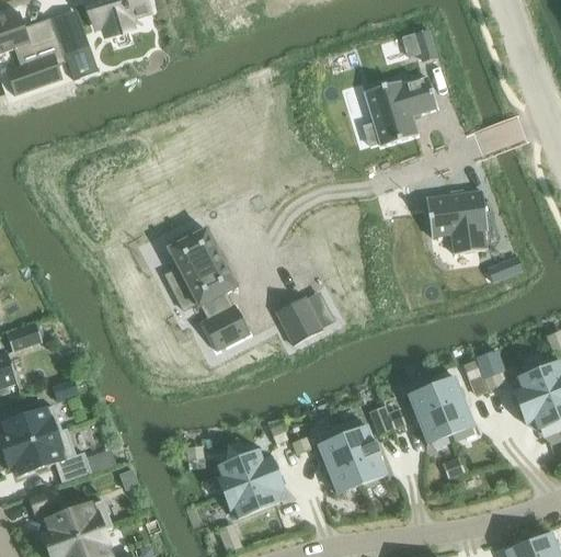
[(89,0),(98,26),(104,24),(106,33),(133,26),(129,16),(150,11),(146,0),(89,0)]
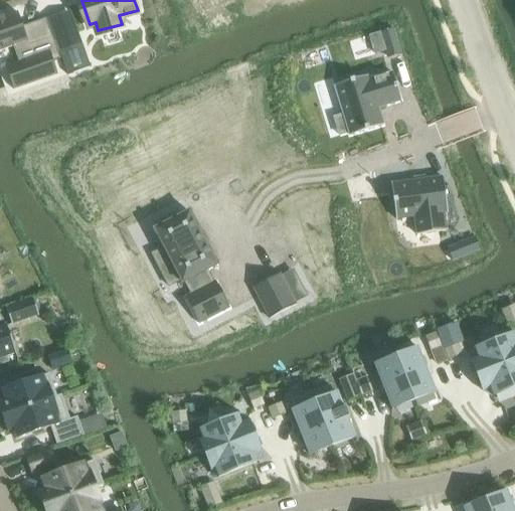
[(0,47),(13,43),(18,57),(5,62),(14,87),(57,71),(57,69),(56,69),(52,59),(60,56),(58,49),(46,15),(22,23),(18,12),(18,11),(18,9),(0,15),(0,47)]
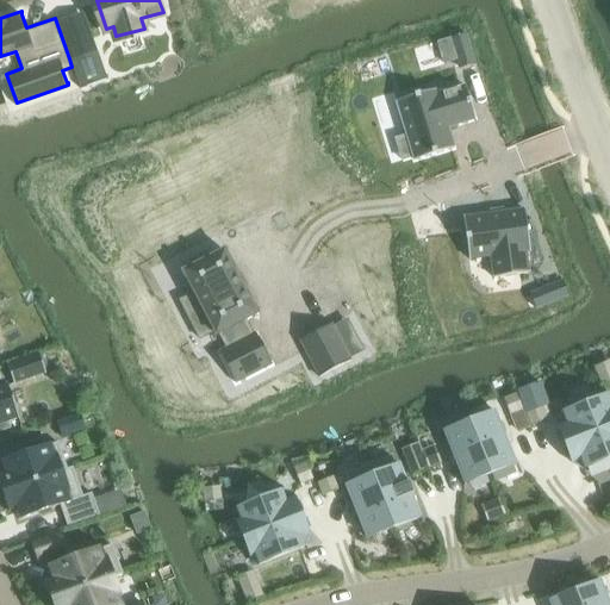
[(474,61),(465,31),(452,35),(460,64),(474,61)]
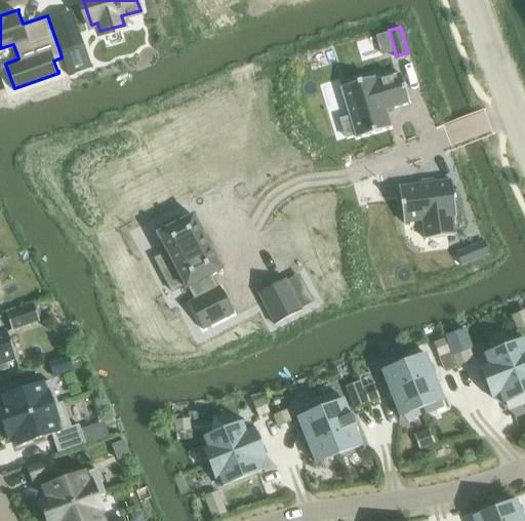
[(80,31),(56,38),(61,50),(84,43),(80,31)]
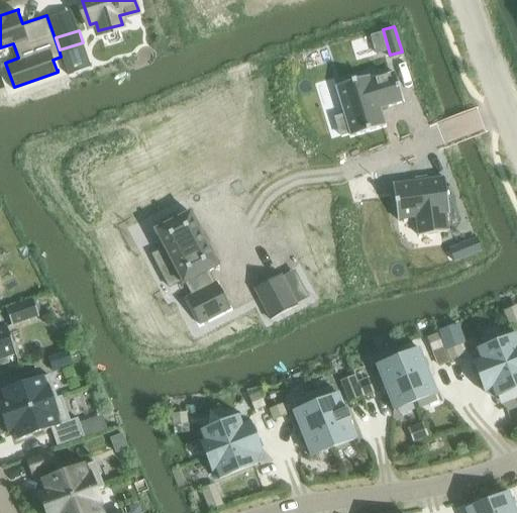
[(370,73),(335,84),(344,113),(335,115),(341,133),(350,130),(351,133),(385,123),(380,106),(403,99),(394,71),(371,78),(370,73)]
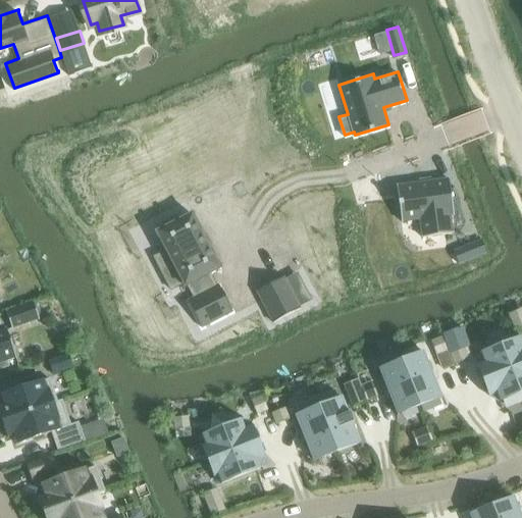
[(449,176),(397,184),(401,219),(420,216),(422,236),(452,231),(450,213),(454,212),(449,176)]
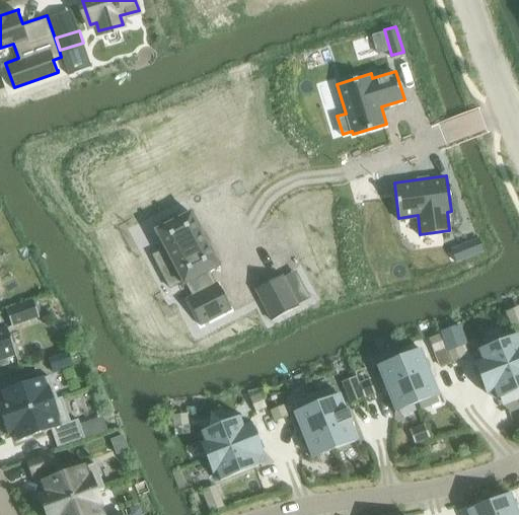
[(157,227),(155,228),(156,230),(173,263),(161,269),(169,286),(181,280),(183,283),(187,281),(193,293),(187,297),(200,323),(231,307),(218,281),(215,282),(208,270),(217,265),(217,266),(219,265),(218,263),(192,212),(191,210),(189,211),(189,212),(175,218),(173,213),(160,220),(163,225),(157,228),(157,227)]
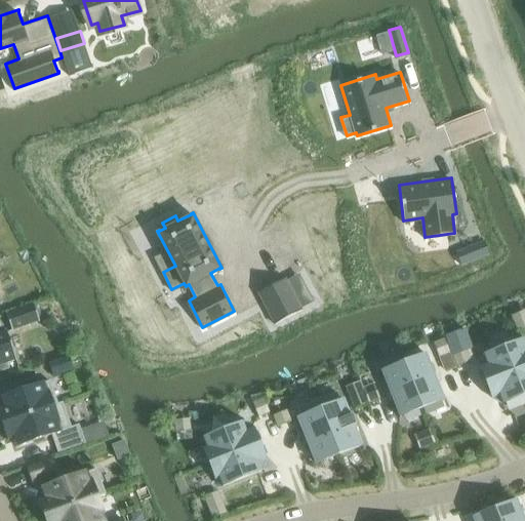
[(466,247),(470,258),(485,252),(489,251),(487,246),(484,239),(466,247)]
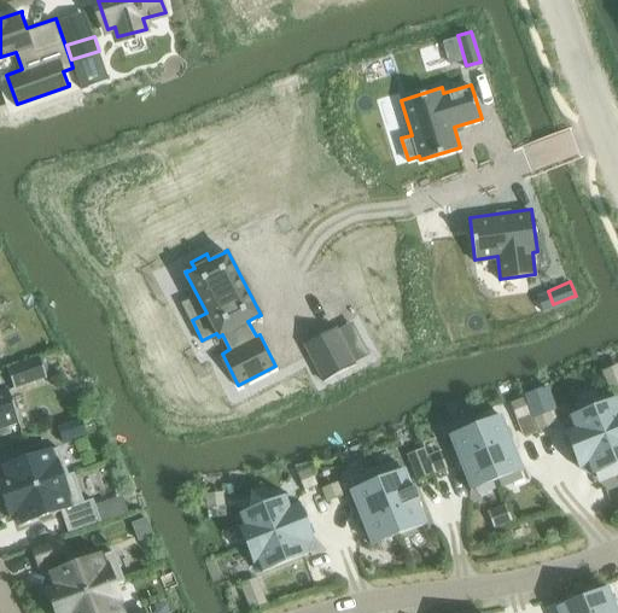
[(334,326),(304,342),(324,379),(355,362),(334,326)]
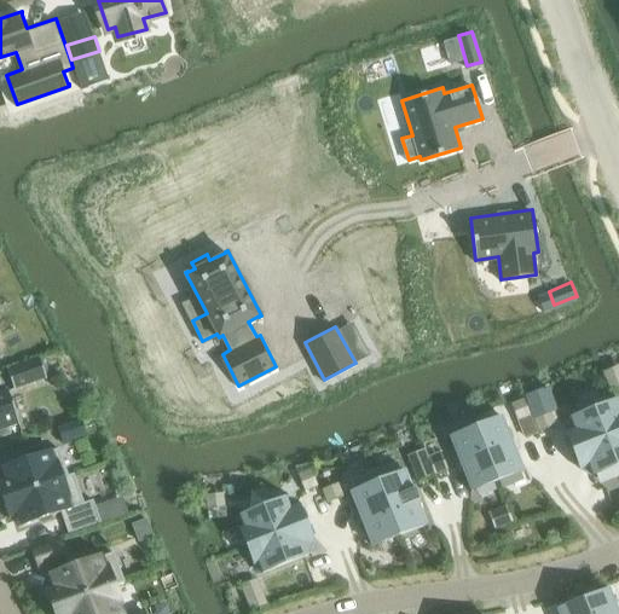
[(40,355),(7,368),(15,386),(46,375),(40,355)]
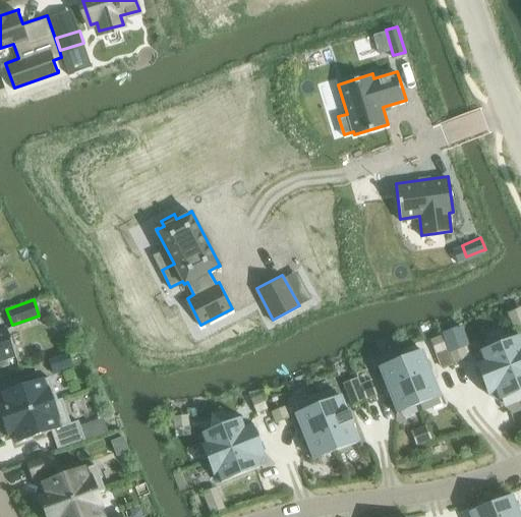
[(6,327),(0,328),(0,365),(8,363),(7,358),(16,354),(6,327)]
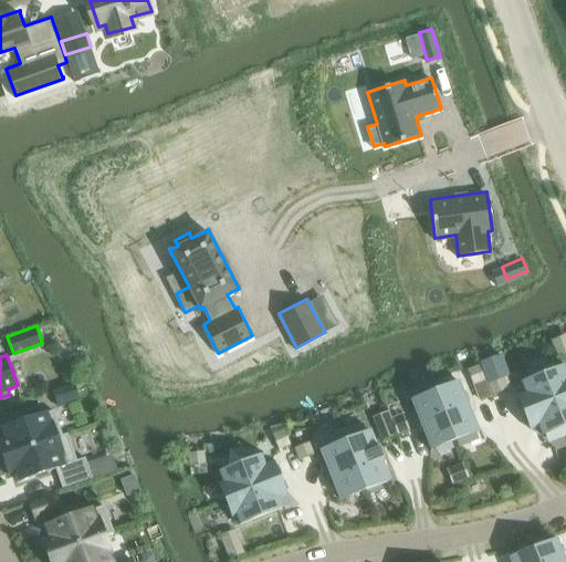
[(479,362),(467,366),(473,383),(485,377),(479,362)]
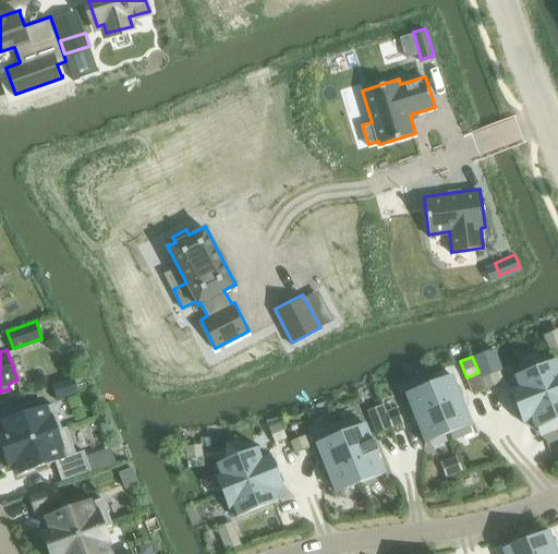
[(557,386),(557,360),(557,358),(512,376),(516,384),(510,386),(517,404),(557,386)]
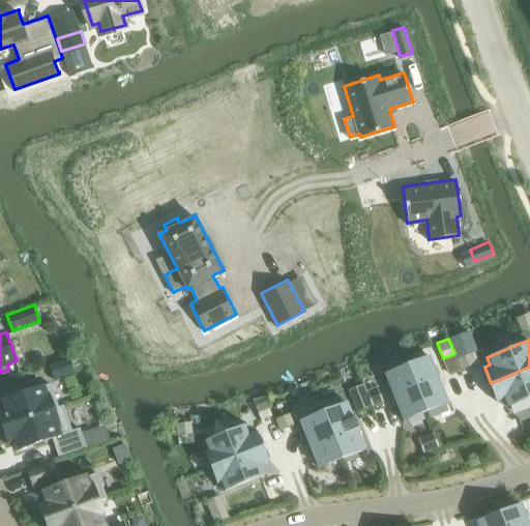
[(471,351),(457,356),(461,368),(475,362),(471,351)]
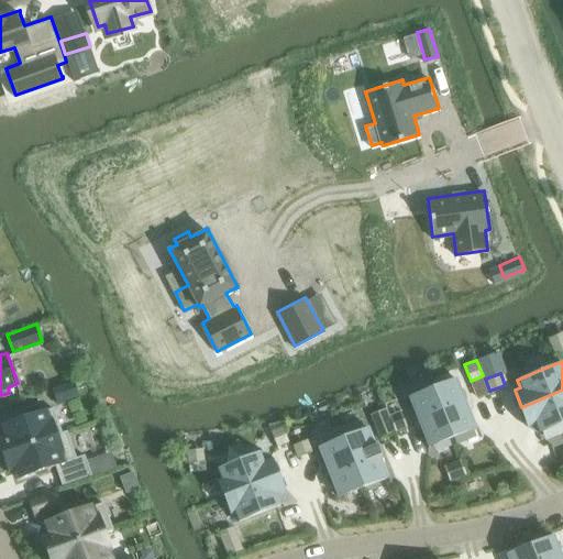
[(452,435),(476,425),(456,376),(432,386),(452,435)]
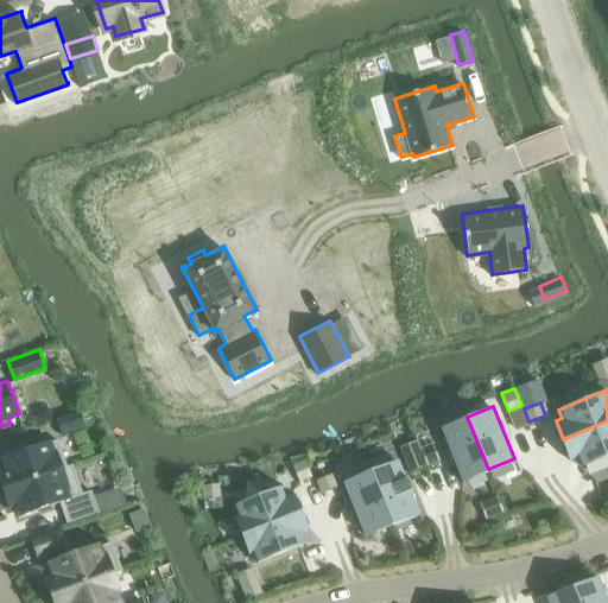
[(84,425),(78,408),(56,417),(62,433),(84,425)]
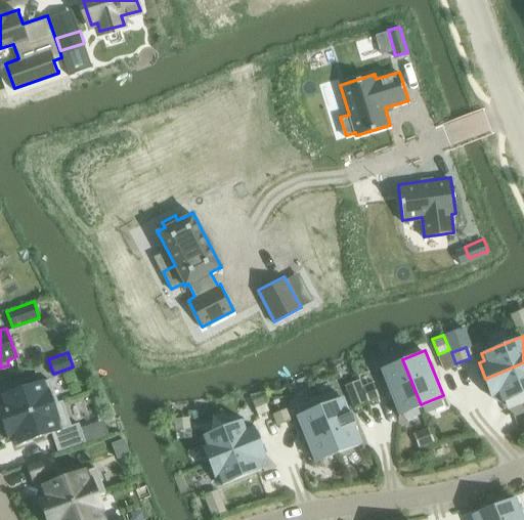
[(402,359),(380,369),(398,414),(421,404),(402,359)]
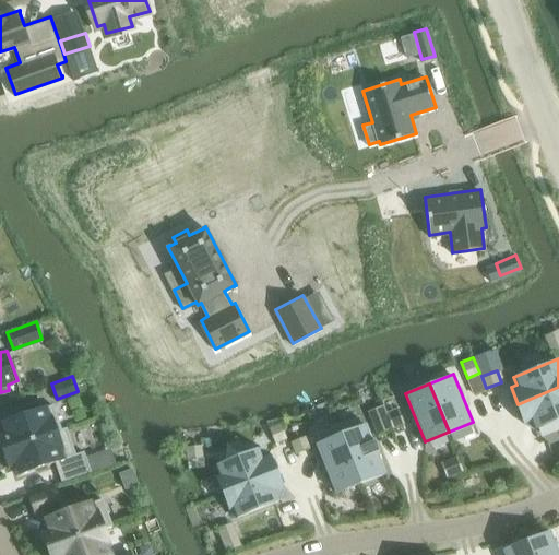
[(558,387),(518,404),(524,422),(531,420),(534,427),(558,416),(558,387)]
